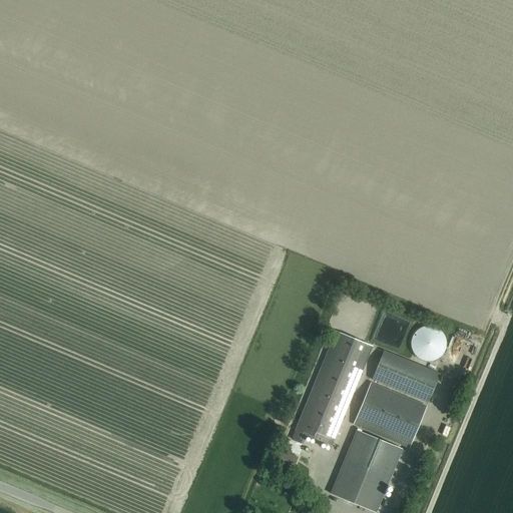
[(295,431),(331,446),(372,346),(335,331),(295,431)]
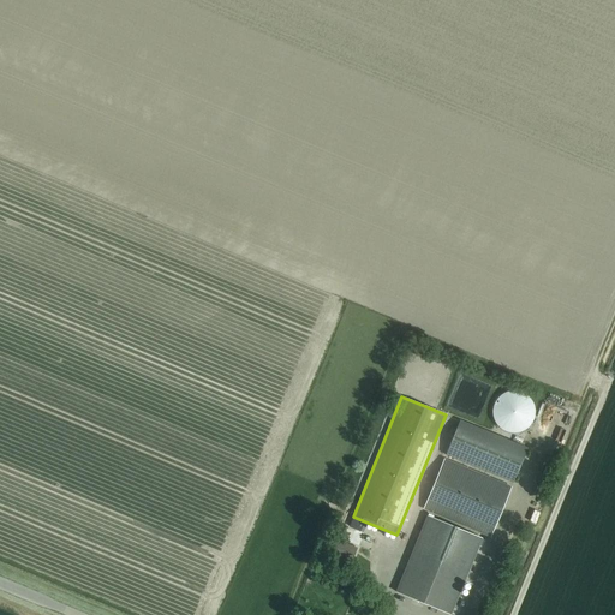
[(527,448),(459,421),(445,455),(513,483),(527,448)]
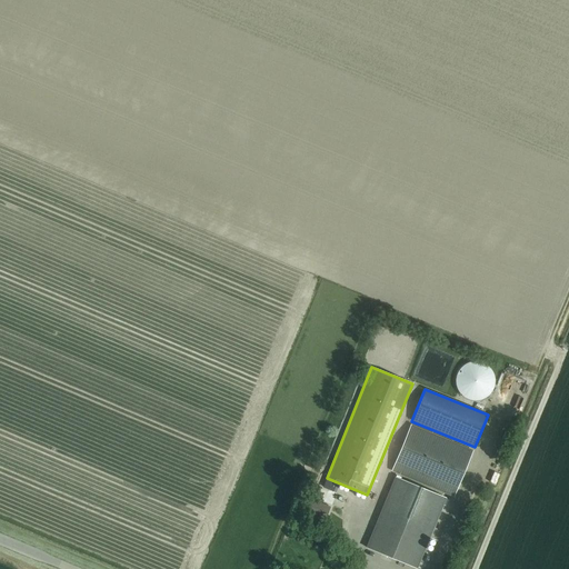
[(472,451),(410,426),(391,470),(453,496),(472,451)]
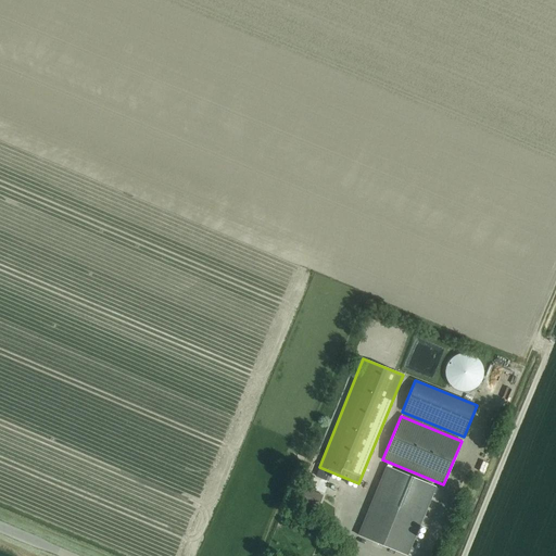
[(407,555),(436,487),(386,466),(357,535),(407,555)]
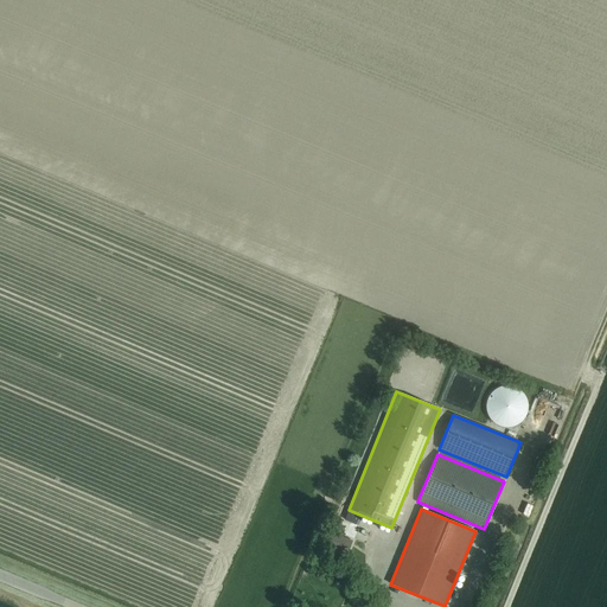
[(349,541),(333,535),(327,547),(344,553),(349,541)]
